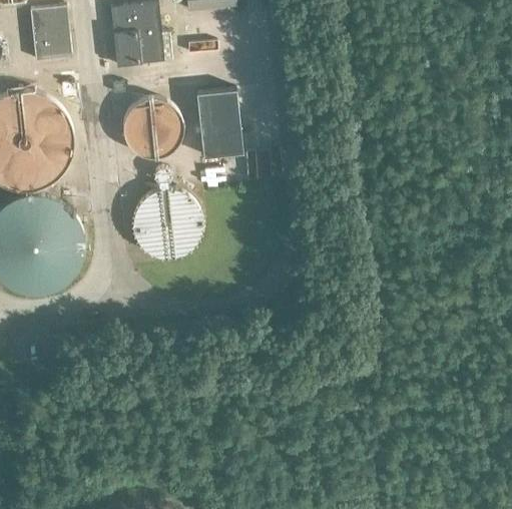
[(185,0),(187,13),(236,8),(234,0),(185,0)]
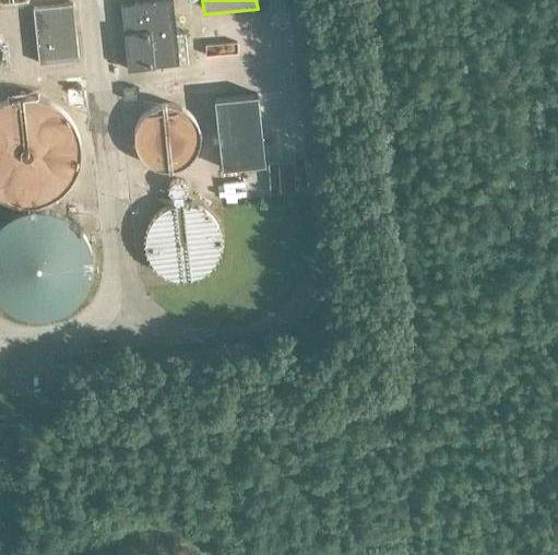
[(171,4),(121,10),(128,73),(188,67),(185,37),(175,38),(171,4)]
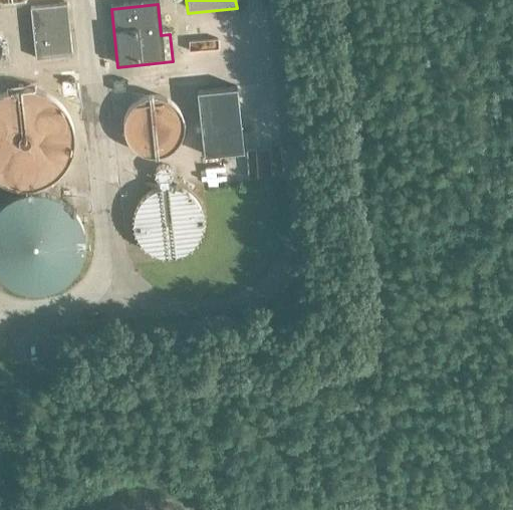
[(72,58),(66,7),(29,11),(34,62),(72,58)]
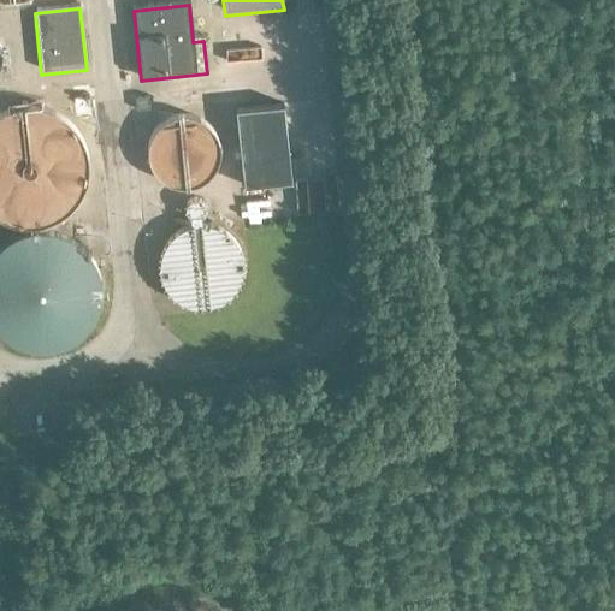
[(290,184),(283,110),(236,114),(243,189),(290,184)]
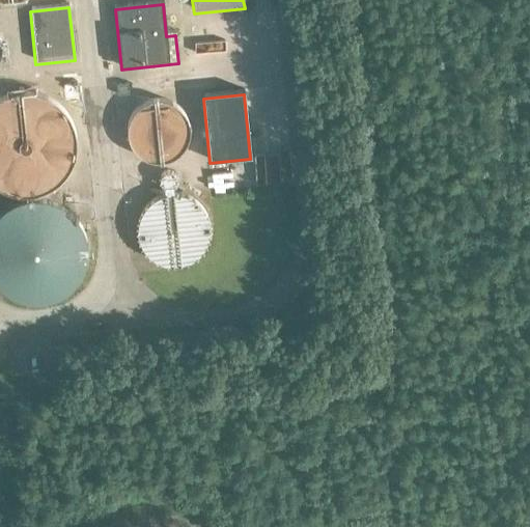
[(0,282),(6,289),(22,295),(51,289),(72,272),(78,251),(76,239),(67,237),(73,221),(71,213),(47,184),(35,181),(50,168),(45,167),(25,171),(23,160),(11,157),(3,163),(0,162),(0,282)]
